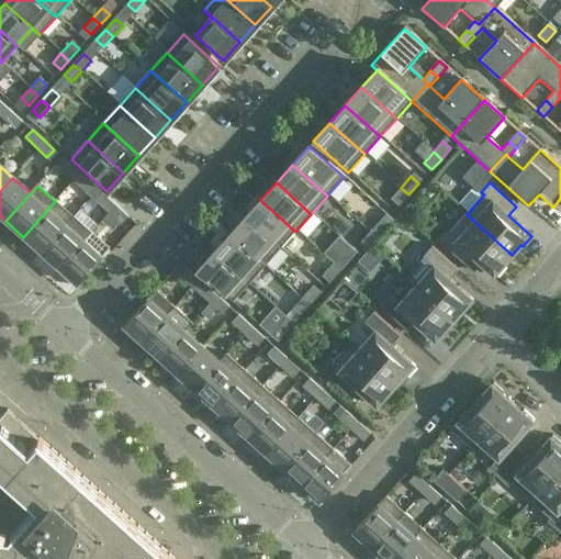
[(400,204),(408,194),(401,188),(392,198),(400,204)]
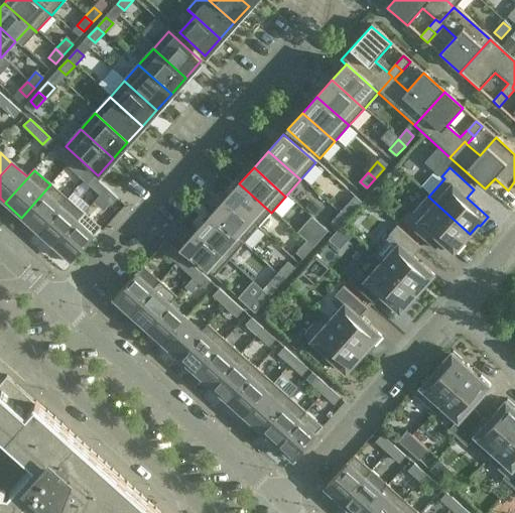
[(271,213),(239,183),(225,200),(257,229),(271,213)]
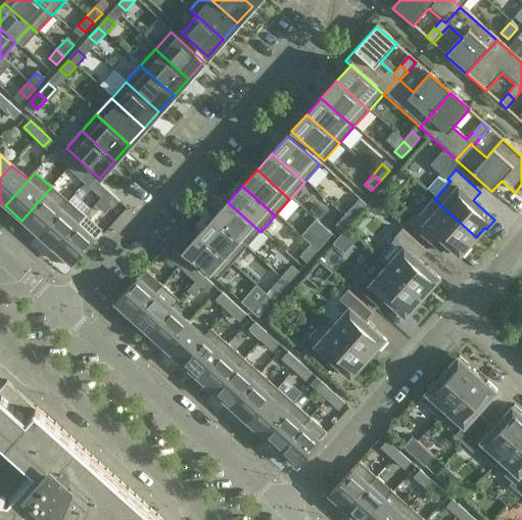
[(51,187),(21,221),(38,235),(67,202),(51,187)]
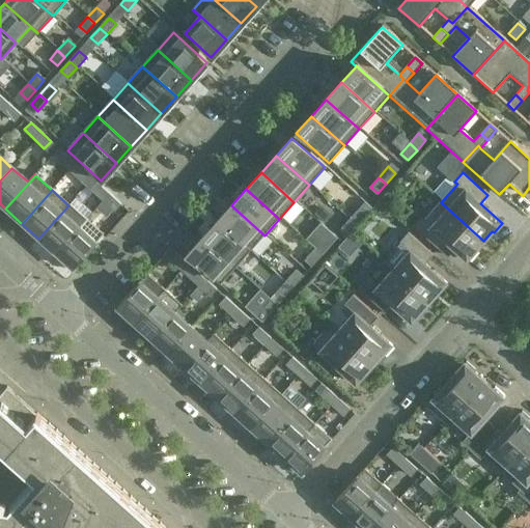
[(483,241),(441,202),(424,221),(421,218),(413,228),(438,250),(446,242),(468,261),(476,252),(475,250),(483,241)]
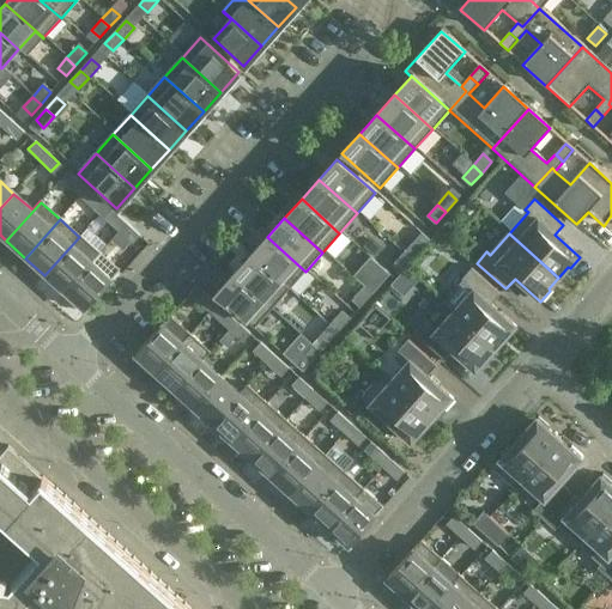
[(411,262),(429,242),(420,235),(403,255),(411,262)]
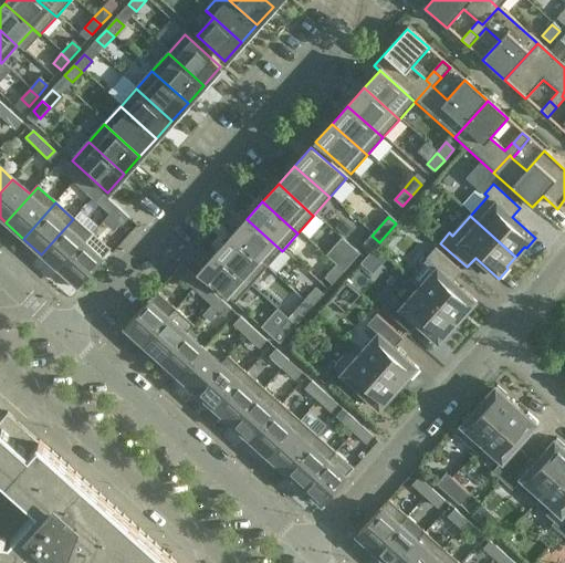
[(59,270),(84,242),(91,235),(73,219),(41,254),(59,270)]
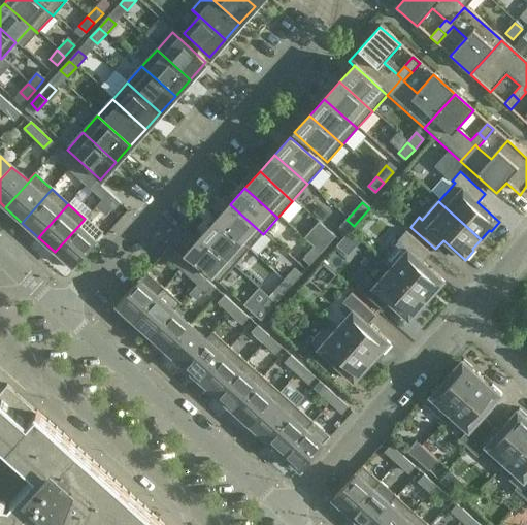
[(263,234),(230,204),(215,221),(248,251),(263,234)]
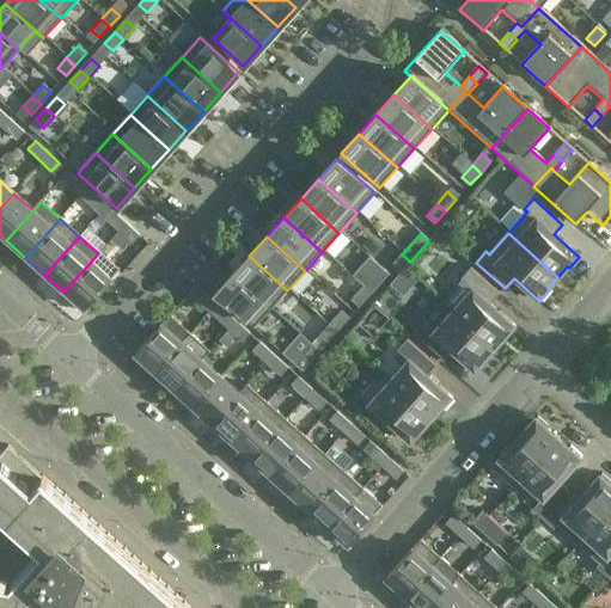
[(91,262),(63,292),(84,311),(118,271),(98,253),(91,262)]
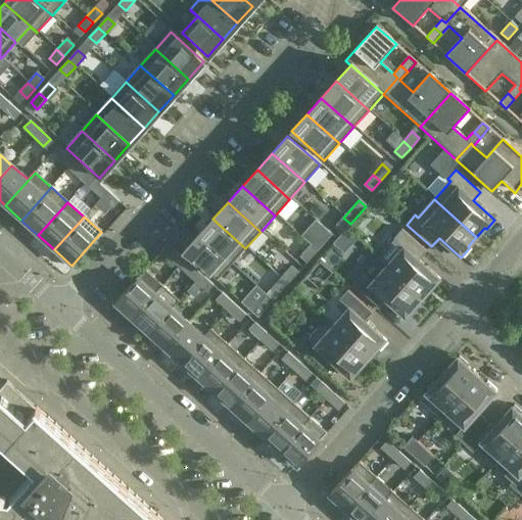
[(342,233),(350,224),(343,218),(335,227),(342,233)]
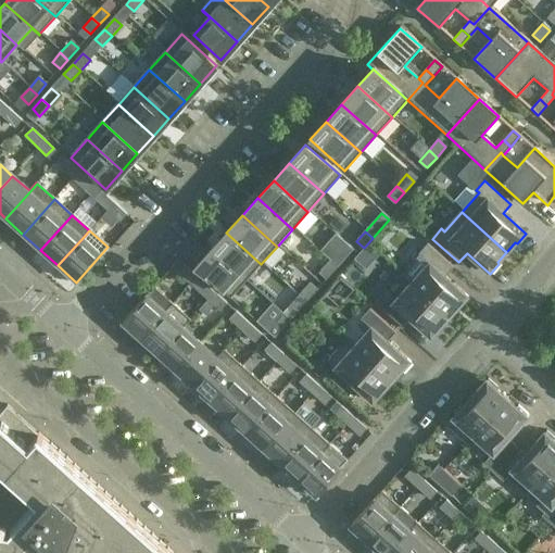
[(261,264),(226,233),(211,250),(246,281),(261,264)]
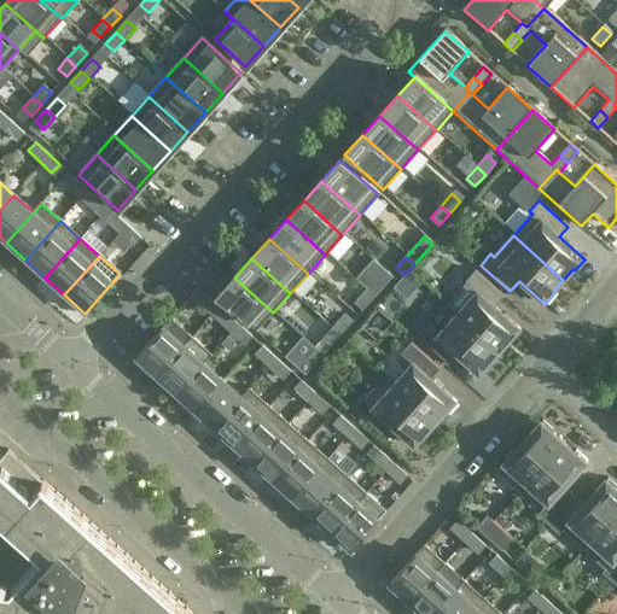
[(447,305),(457,315),(498,352),(508,341),(511,343),(521,332),(494,309),(504,298),(475,273),(464,284),(466,285),(447,305)]
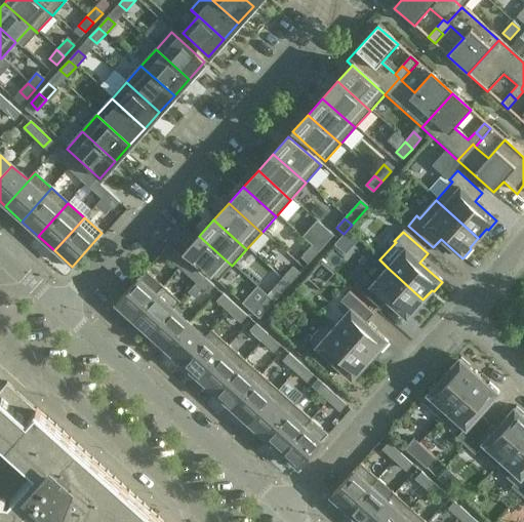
[(232,266),(199,236),(184,253),(216,282),(232,266)]
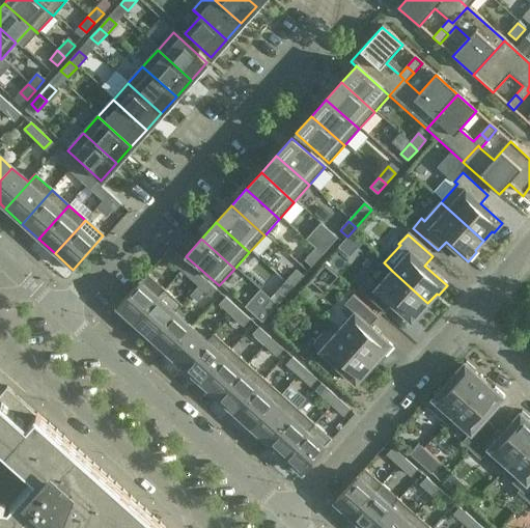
[(324,240),(314,250),(322,256),(331,246),(324,240)]
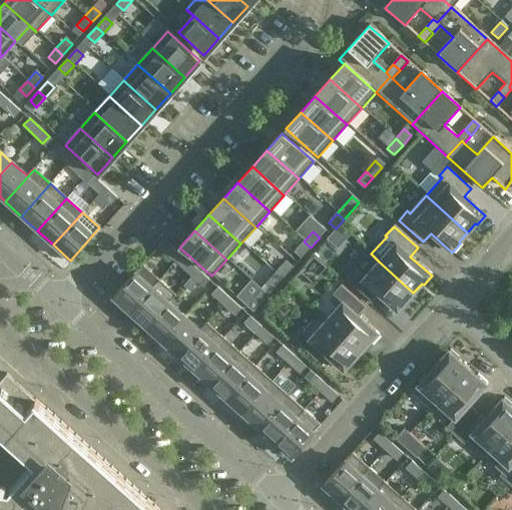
[(302,257),(311,247),(304,241),(296,250),(302,257)]
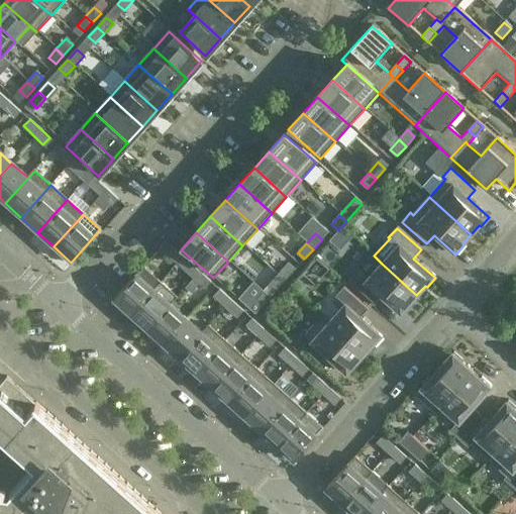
[(182,259),(172,249),(166,257),(176,266),(182,259)]
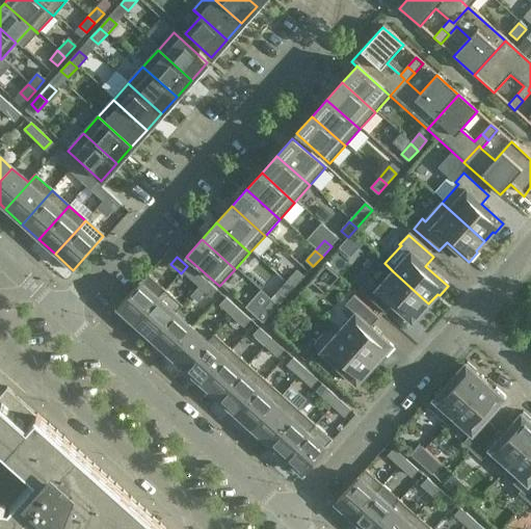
[(197,288),(204,281),(187,266),(181,273),(197,288)]
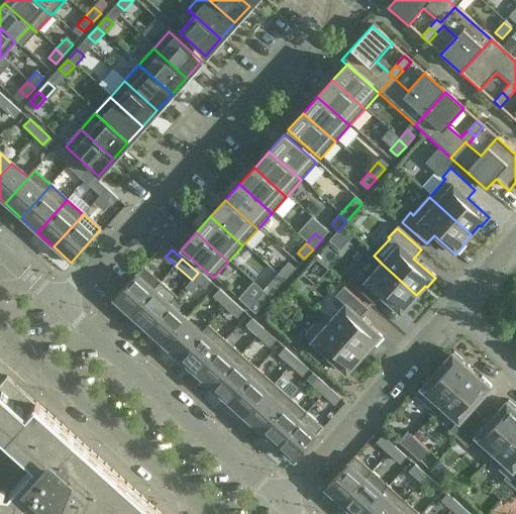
[(416,295),(382,264),(366,282),(356,273),(347,282),(373,304),(380,296),(402,315),(410,306),(408,304),(416,295)]
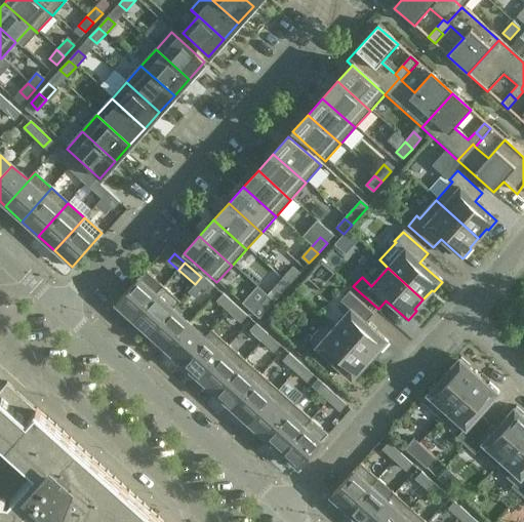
[(290,270),(281,280),(288,286),(297,276),(290,270)]
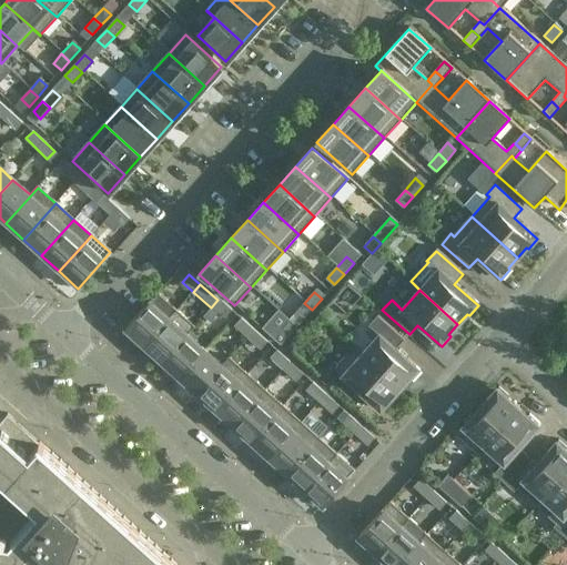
[(157,294),(124,330),(143,346),(175,311),(157,294)]
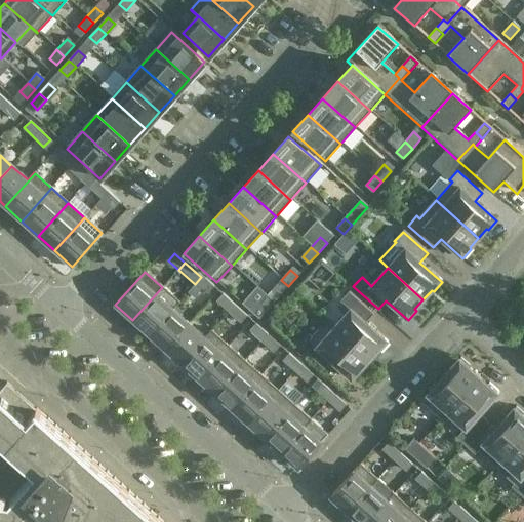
[(211,285),(201,277),(195,284),(205,293),(211,285)]
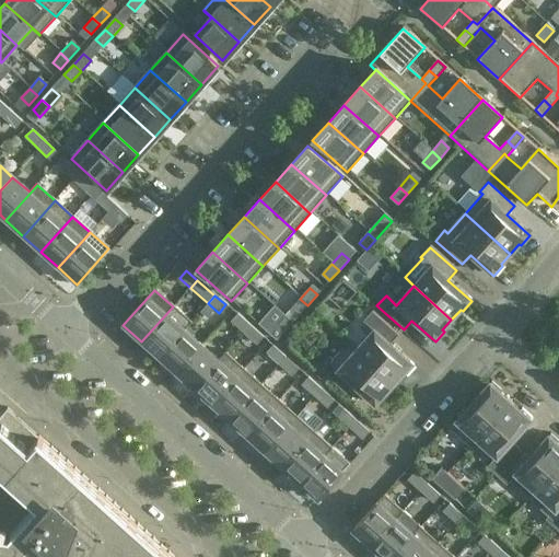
[(299,316),(307,305),(300,299),(291,309),(299,316)]
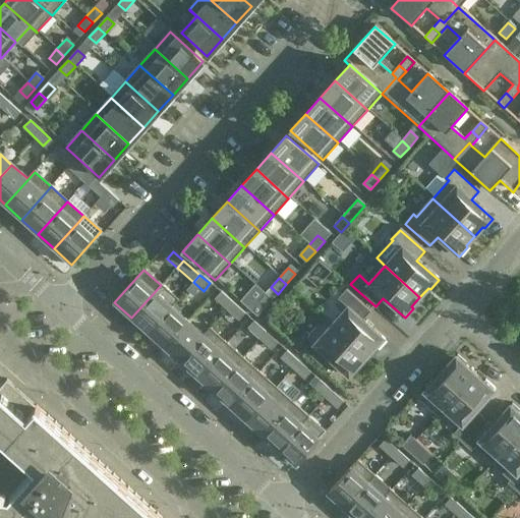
[(161,285),(131,318),(148,333),(177,300),(161,285)]
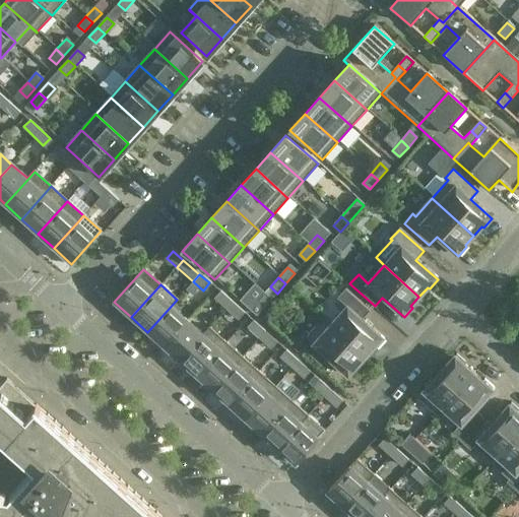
[(370,312),(344,289),(336,299),(346,308),(331,325),(323,319),(323,320),(365,358),(374,347),(375,349),(384,339),(362,320),(370,312)]
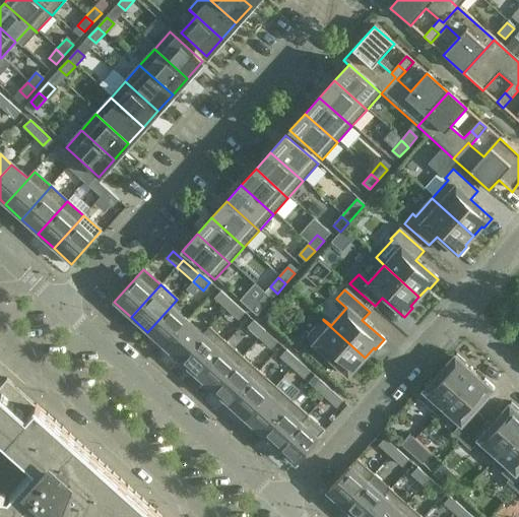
[(255,303),(262,310),(271,300),(264,294),(255,303)]
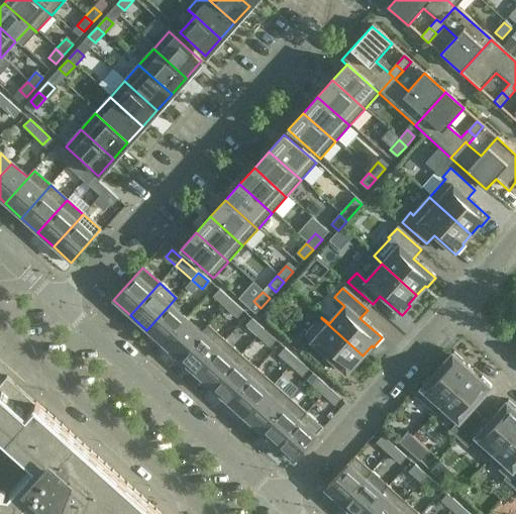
[(176,298),(146,330),(163,344),(186,319),(170,305),(177,298),(176,298)]
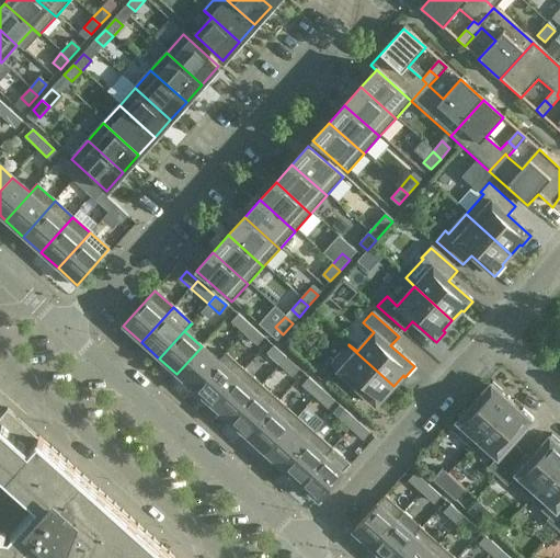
[(393,386),(349,345),(331,364),(328,362),(319,372),(345,396),(354,386),(377,408),(387,397),(385,396),(393,386)]
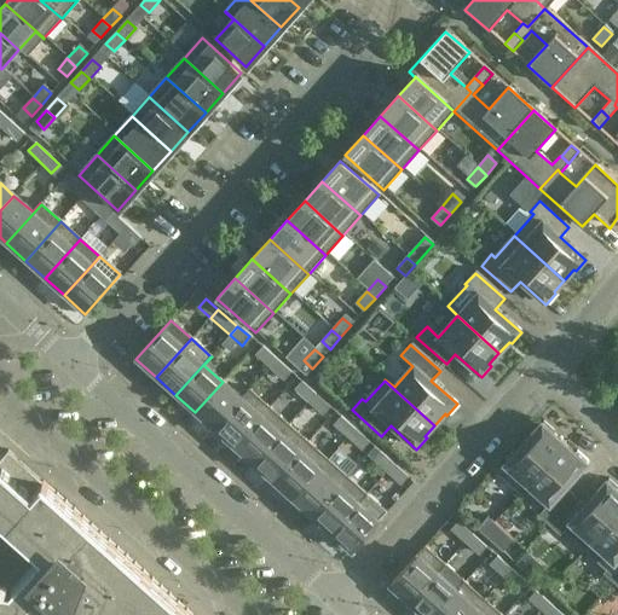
[(223,382),(195,412),(214,429),(249,390),(241,399),(223,382)]
